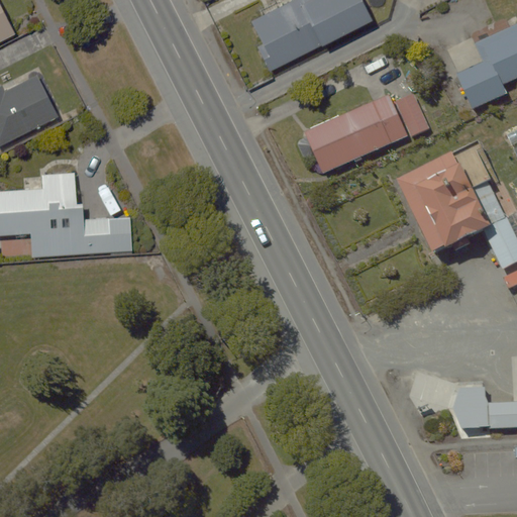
[(264,45),(260,47),(272,71),(373,18),(363,0),(276,0),(248,15),(264,45)]
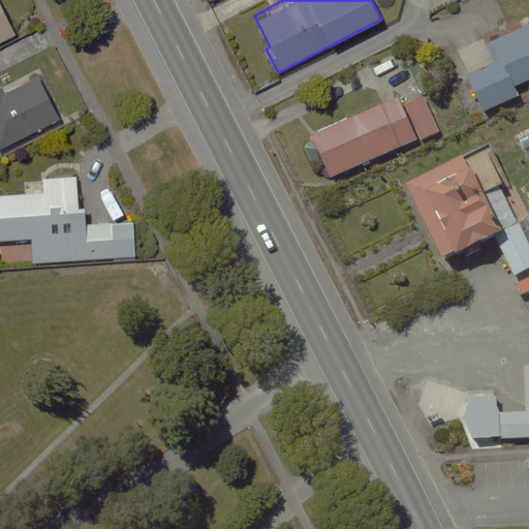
[(0,42),(17,35),(0,2),(0,42)]
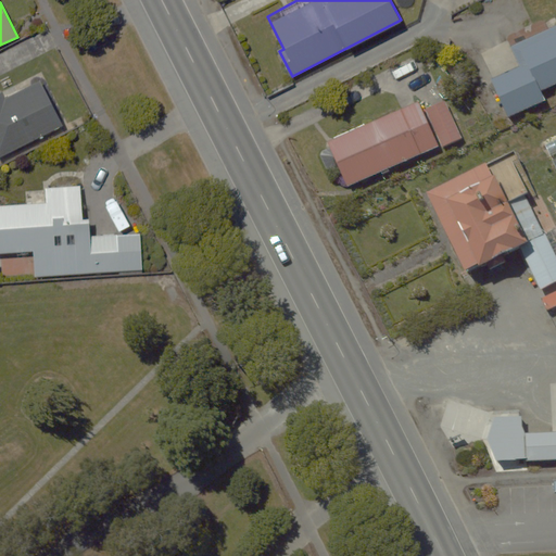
[(508,117),(548,100),(544,90),(555,85),(555,33),(513,51),(519,66),(492,78),(508,117)]
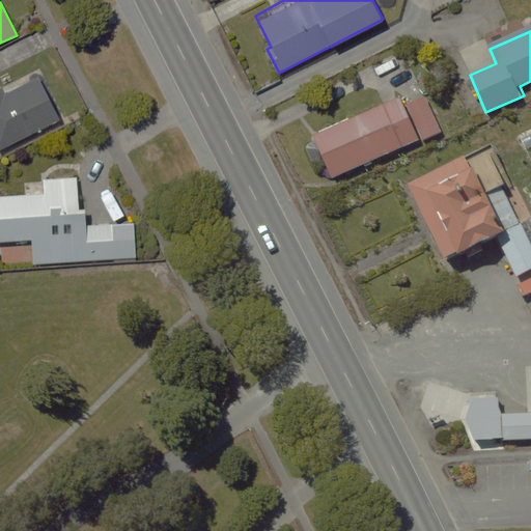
[(9,91),(5,84),(0,86),(0,150),(61,120),(39,76),(9,91)]
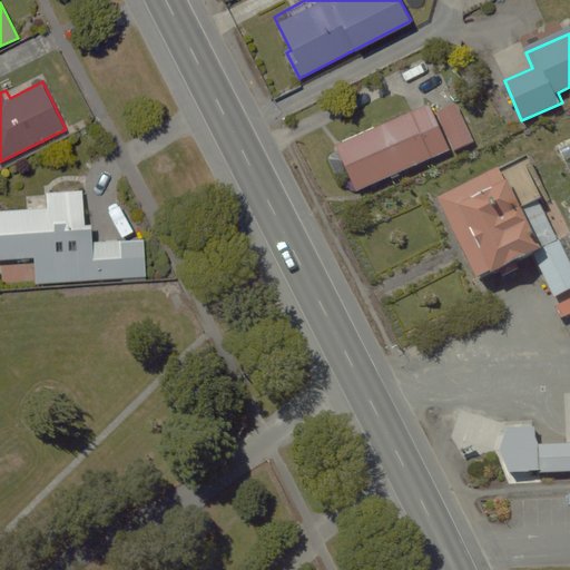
[(434,115),(429,105),(335,147),(357,197),(477,143),(459,104),(434,115)]
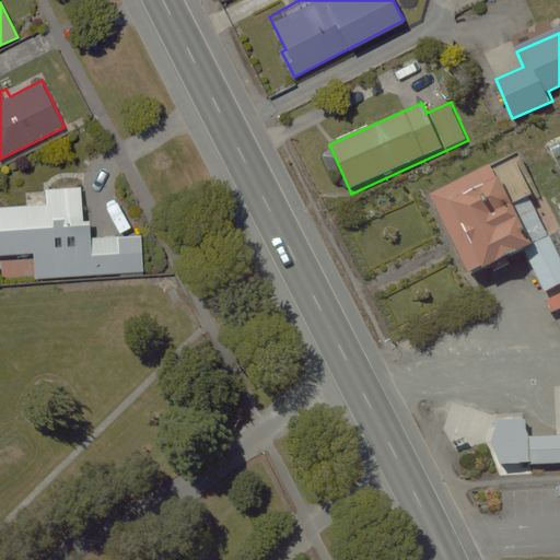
[(559,263),(528,205),(513,213),(488,167),(433,196),(476,275),(524,248),(549,295),(559,289),(559,263)]
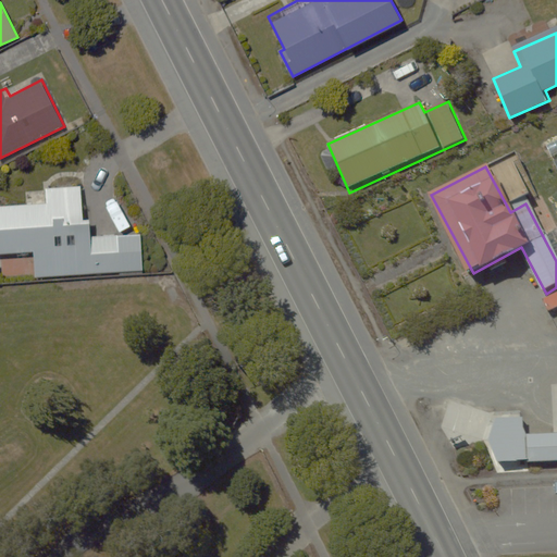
[(46,185),(46,200),(0,201),(0,251),(34,250),(34,274),(145,271),(144,233),(90,234),(90,220),(85,220),(84,184),(46,185)]
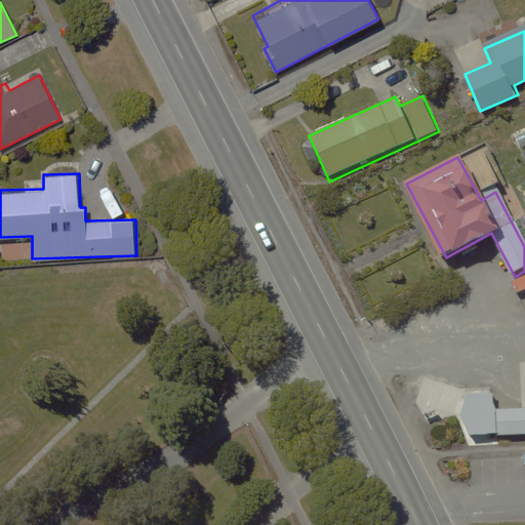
[(524,409),(496,411),(494,389),(466,391),(469,436),(524,433),(524,409)]
